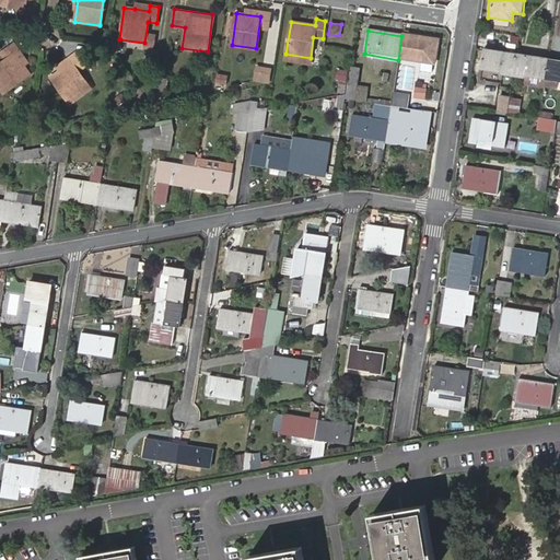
[(438,42),(401,36),(398,60),(434,66),(438,42)]
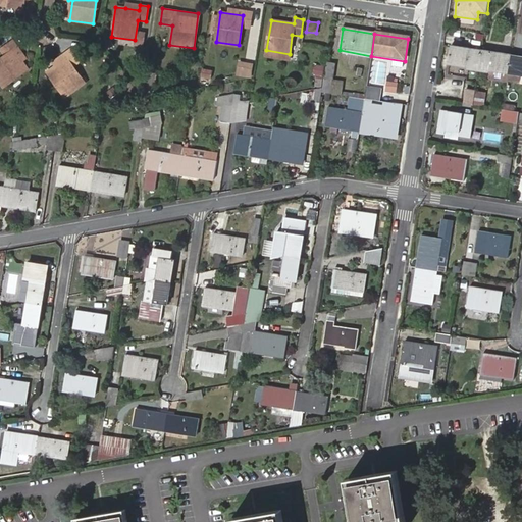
[(15,52),(19,49),(20,48),(16,41),(3,50),(7,56),(0,61),(0,80),(5,88),(30,70),(23,62),(15,52)]
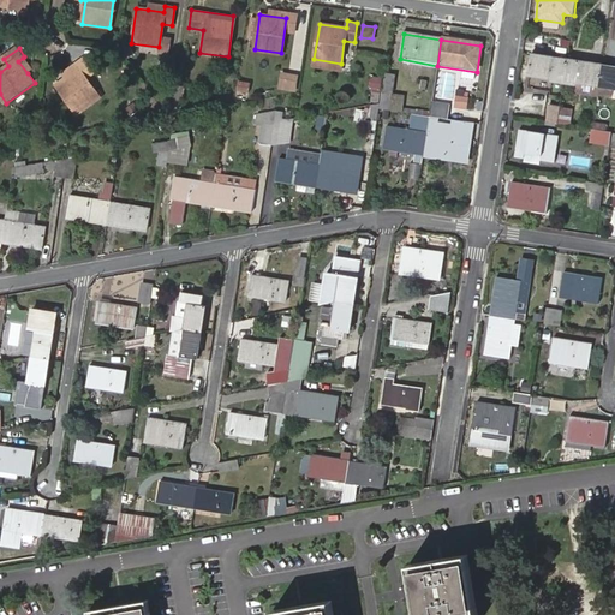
[(562,81),(566,60),(531,53),(527,73),(562,81)]
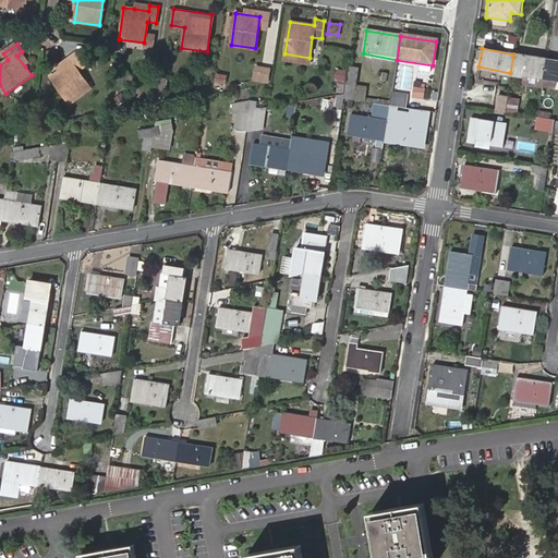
[(29,63),(21,52),(16,56),(25,67),(29,63)]
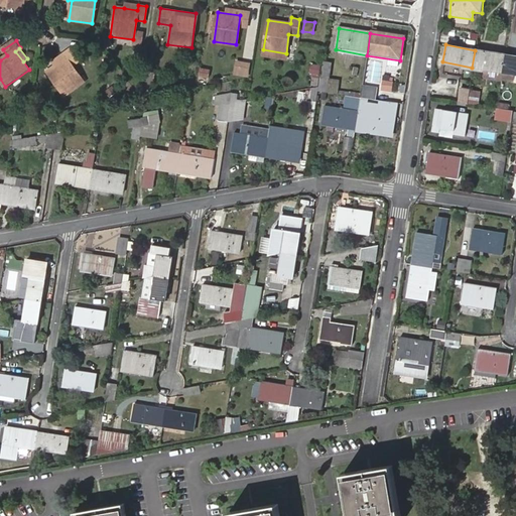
[(67,57),(56,65),(47,71),(66,95),(85,82),(74,67),(80,61),(71,49),(63,54),(67,57)]
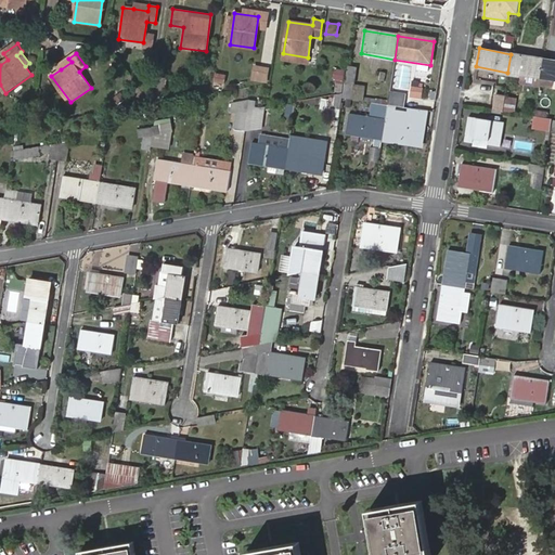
[(543,60),(511,54),(507,73),(541,78),(543,60)]
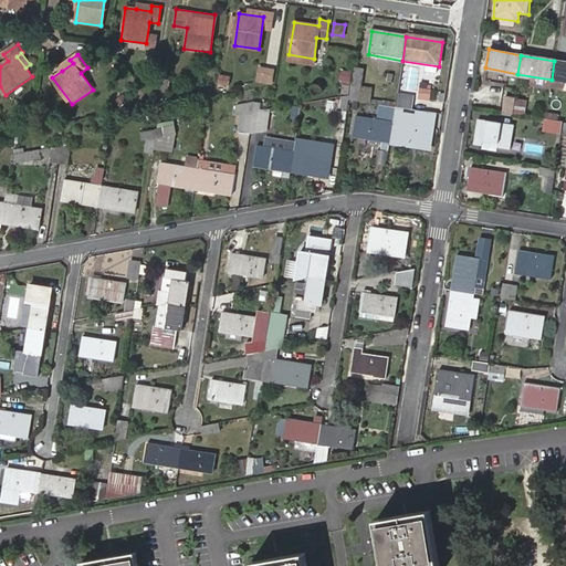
[(59,67),(62,71),(73,63),(70,60),(59,67)]
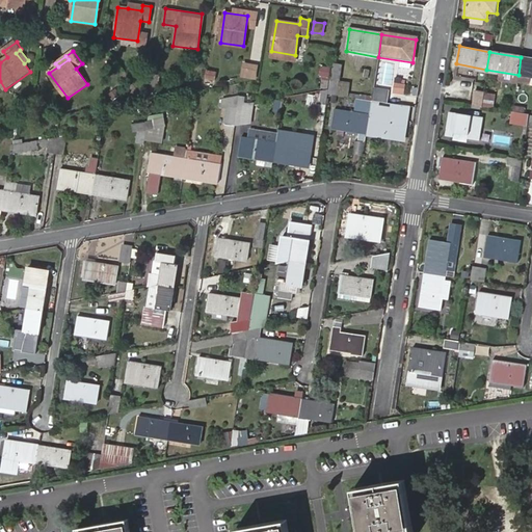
[(531,58),(521,57),(519,75),(531,77),(531,58)]
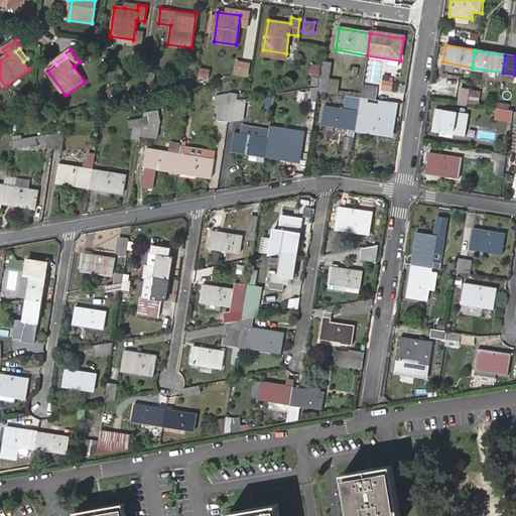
[(240,66),(235,66),(234,74),(246,75),(248,63),(240,62),(240,66)]
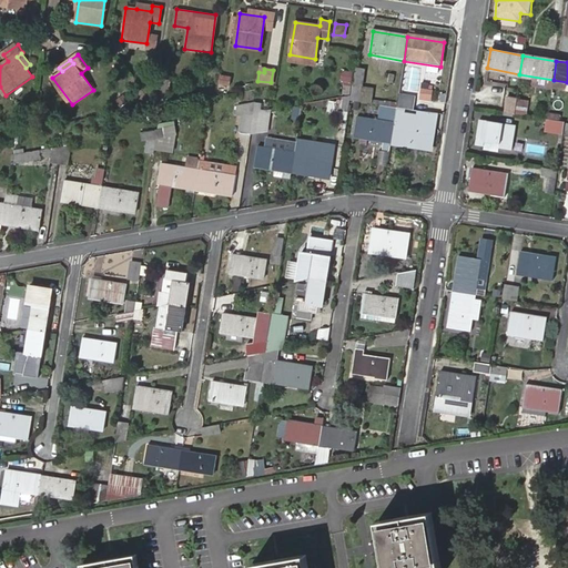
[(351,101),(358,102),(361,87),(352,85),(351,94),(351,101)]
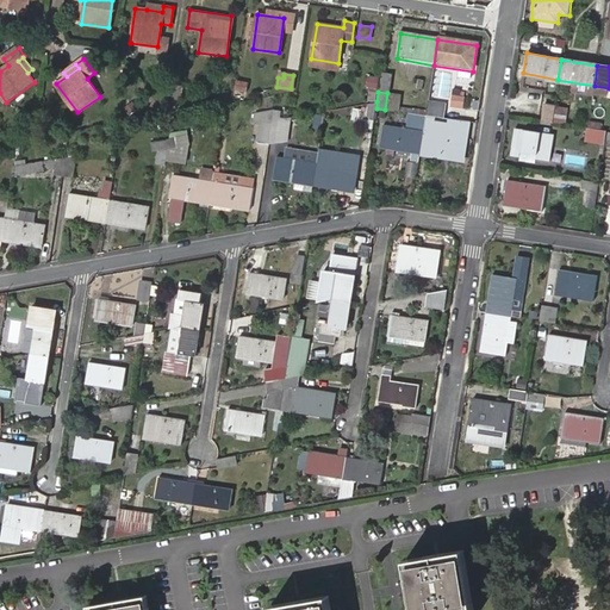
[(460,97),(452,95),(450,104),(459,105),(460,97)]
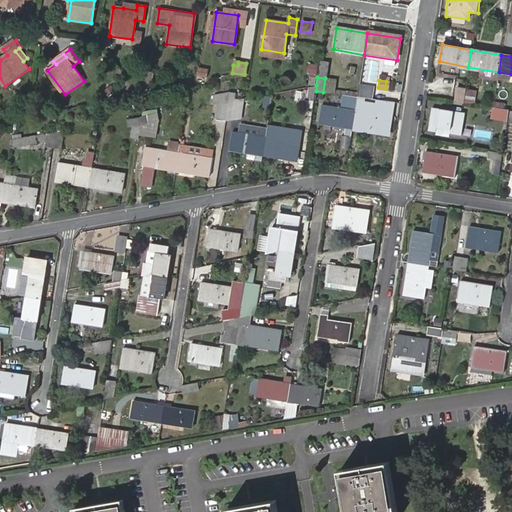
[(373,86),(360,84),(358,97),(371,99),(373,86)]
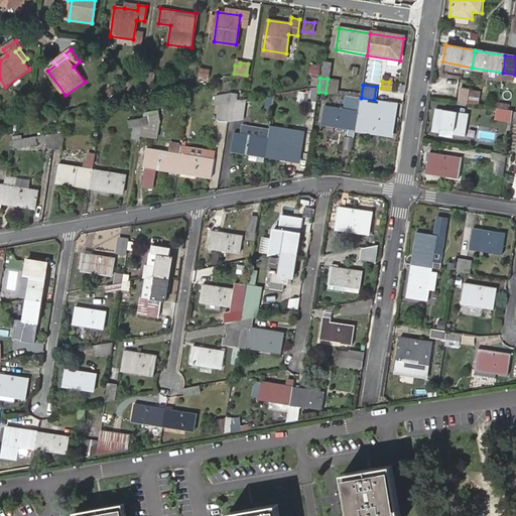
[(316,101),(318,92),(318,86),(310,87),(309,100),(316,101)]
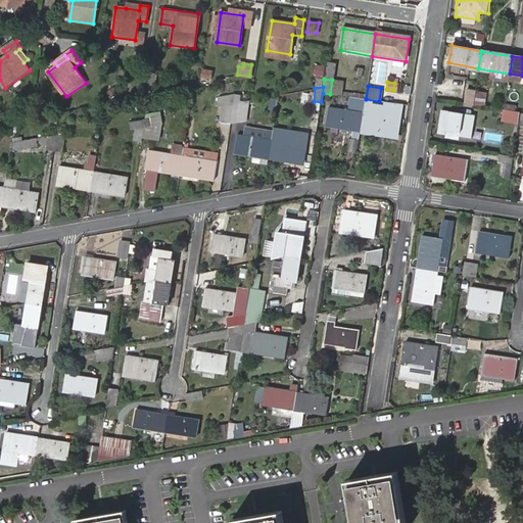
[(486,104),(488,89),(465,87),(464,102),(486,104)]
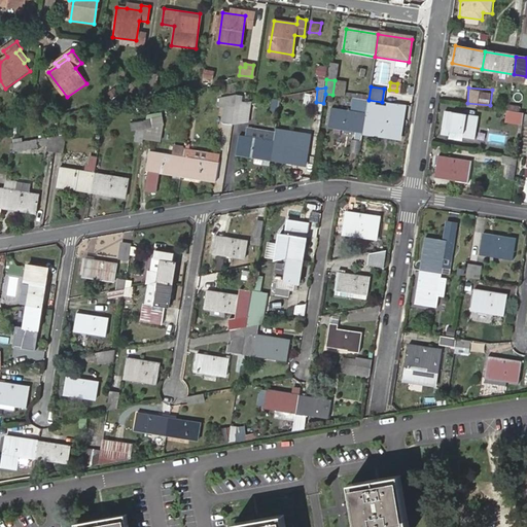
[(225,107),(223,124),(233,125),(236,104),(237,95),(220,98),(219,106),(225,107)]
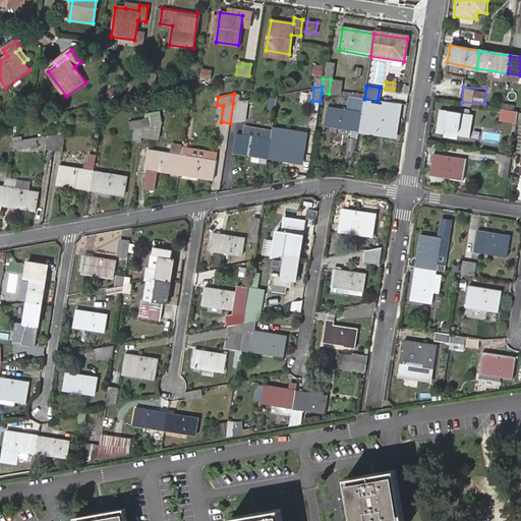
[(363,106),(364,99),(351,97),(350,104),(363,106)]
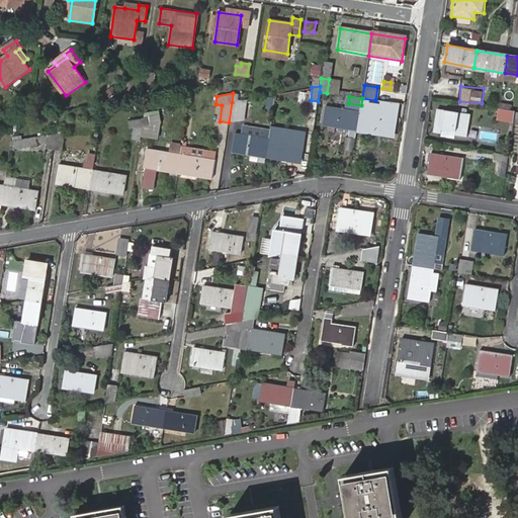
[(230,115),(244,117),(247,99),(236,101),(232,102),(230,115)]
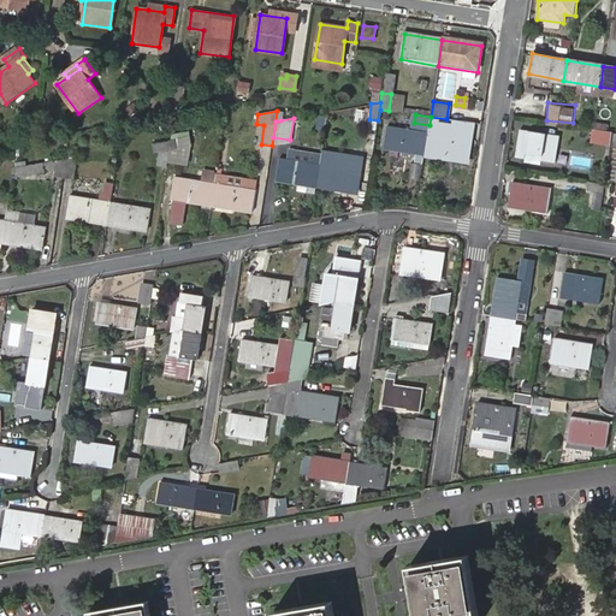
[(384,148),(425,154),(428,132),(388,126),(384,148)]
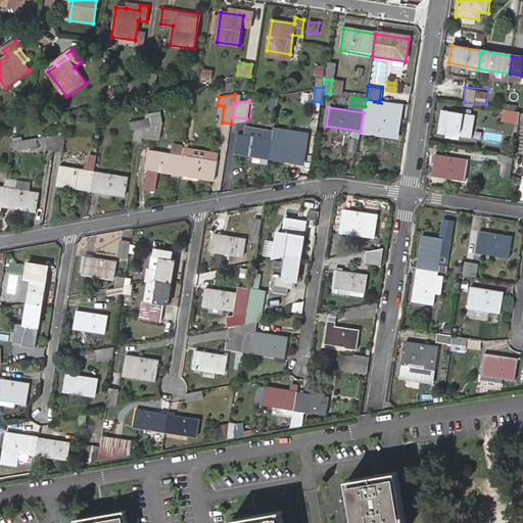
[(441,110),(437,132),(472,137),(475,115),(441,110)]
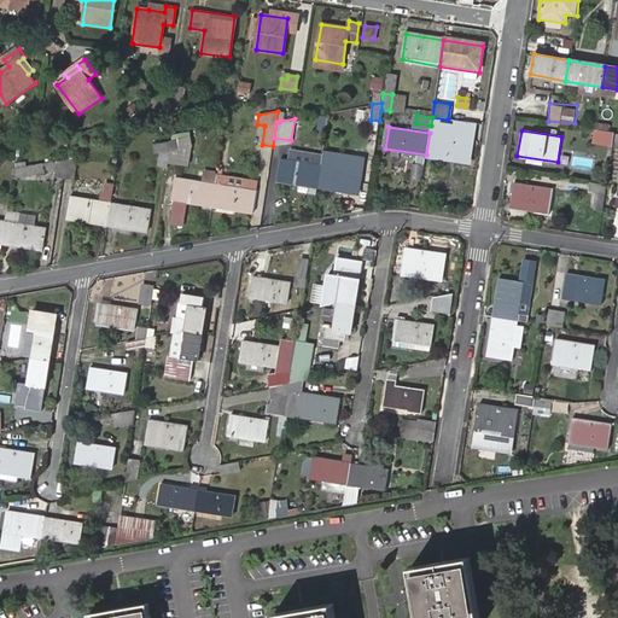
[(612,134),(590,130),(589,143),(610,146),(612,134)]
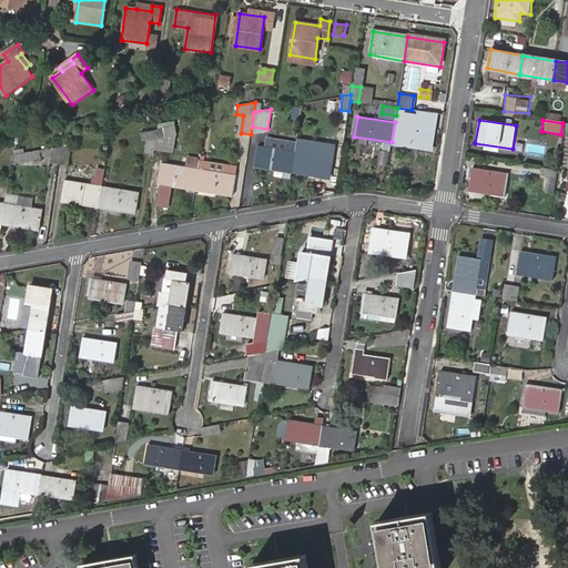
[(395,122),(392,142),(429,148),(433,128),(395,122)]
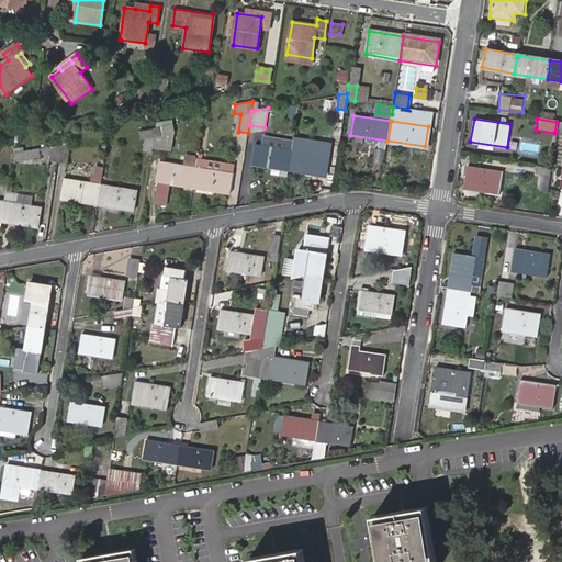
[(155,141),(168,143),(169,134),(167,125),(157,127),(156,135),(155,141)]
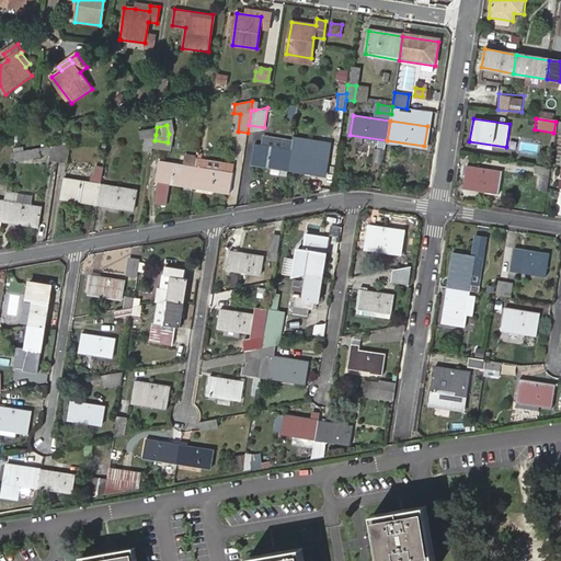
[(146,136),(156,135),(157,127),(144,129),(146,136)]
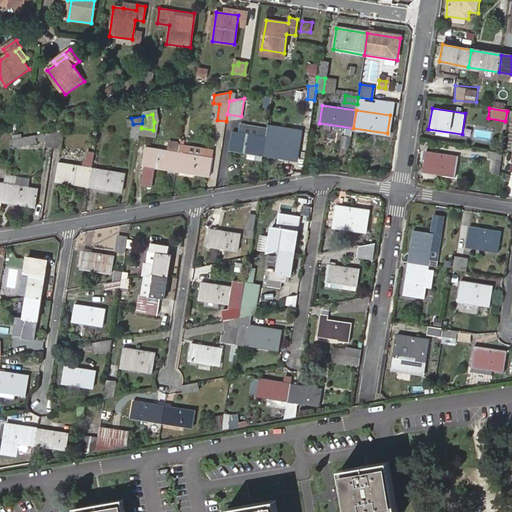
[(267,130),(243,126),(242,134),(232,132),(229,151),(249,154),(263,156),(266,138),(267,130)]
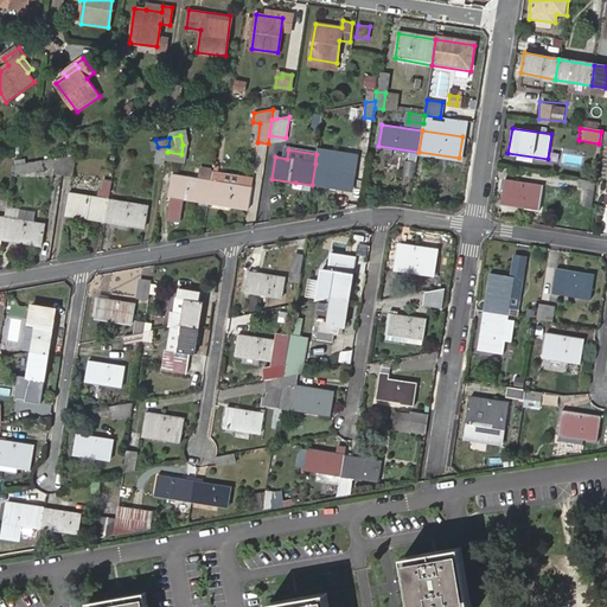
[(63,173),(62,174),(72,176),(76,154),(65,157),(63,173)]
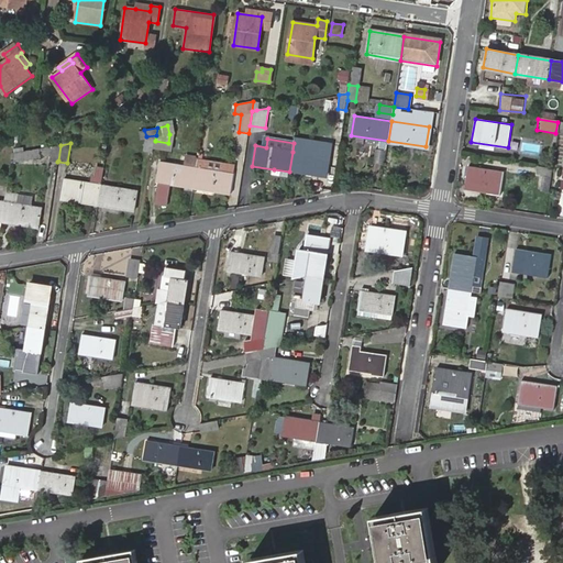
[(312,147),(294,144),(293,152),(311,154),(312,147)]
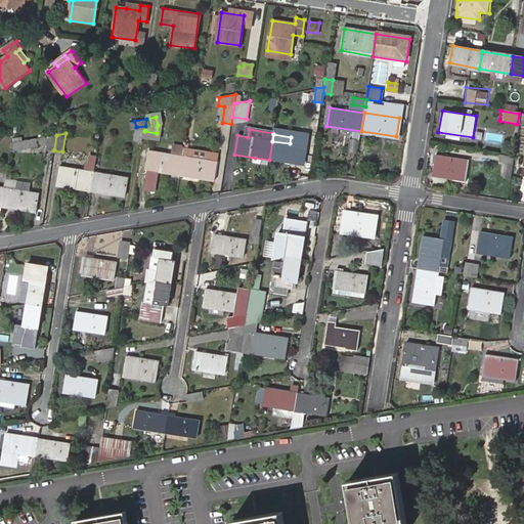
[(12,138),(13,146),(44,143),(43,135),(12,138)]
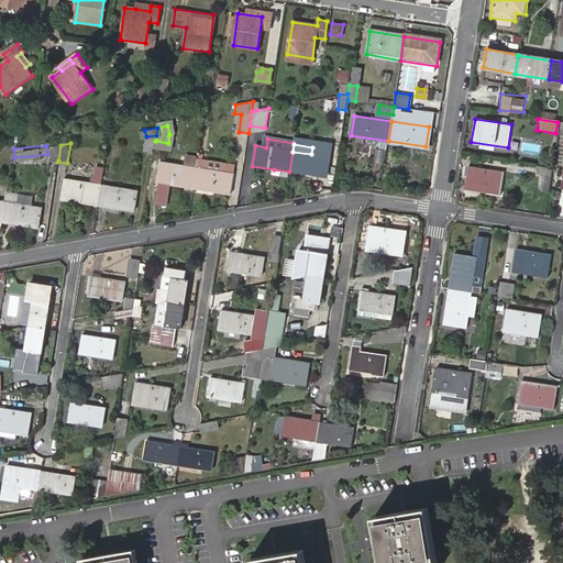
[(51,161),(57,162),(58,161),(61,145),(53,146),(51,161)]
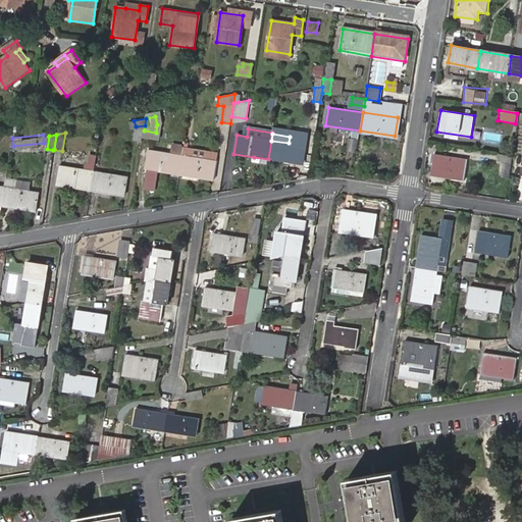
[(185,143),(172,141),(171,150),(183,152),(185,143)]
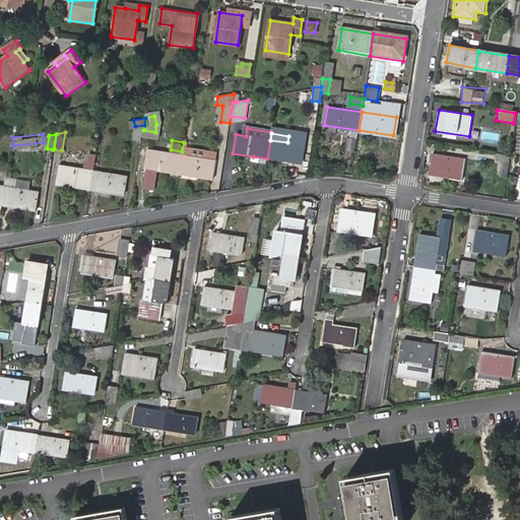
[(302,164),(305,145),(287,142),(270,140),(267,158),(302,164)]
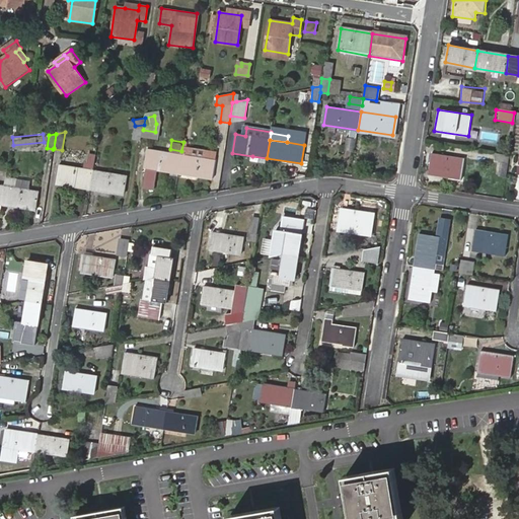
[(170,149),(148,146),(145,166),(147,167),(144,187),(155,188),(158,168),(178,172),(181,154),(181,151),(170,149)]
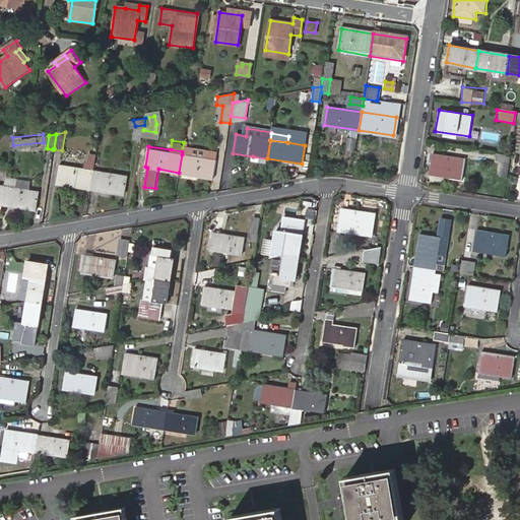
[(432,153),(428,176),(462,181),(465,159),(432,153)]
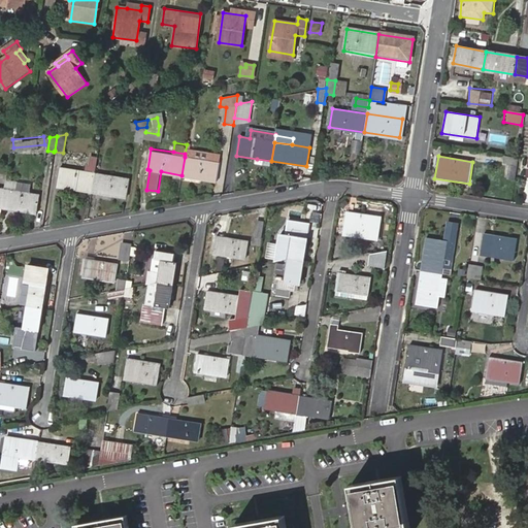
[(503,163),(516,165),(517,158),(504,156),(503,163)]
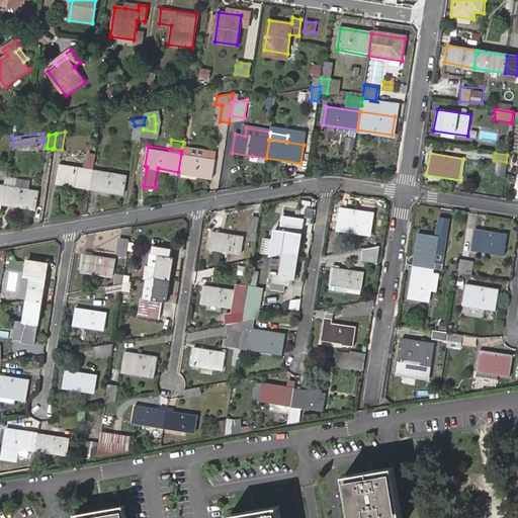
[(181,154),(178,172),(213,177),(216,159),(181,154)]
